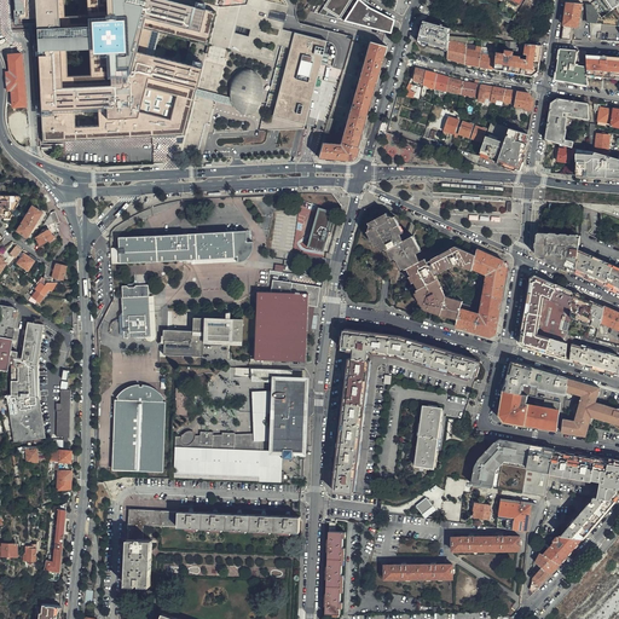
[(12,0),(15,18),(38,19),(45,142),(64,142),(152,138),(185,137),(202,70),(184,65),(154,58),(161,32),(191,40),(209,46),(215,13),(166,0),(12,0)]
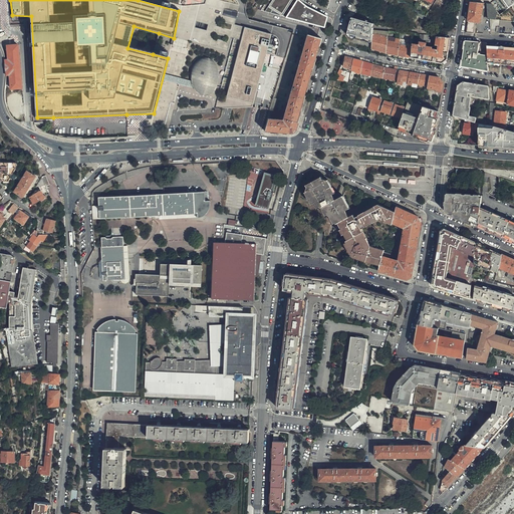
[(265,12),(282,16),(292,0),(267,0),(260,11),(265,12)]
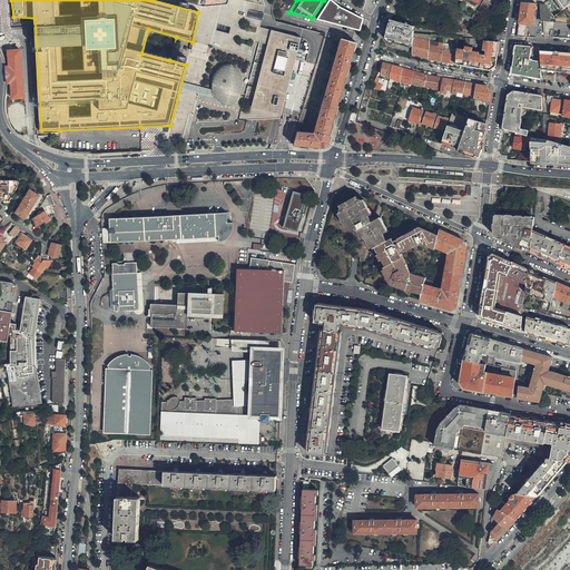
[(316,21),(360,33),(363,20),(361,17),(333,0),(324,0),(313,18),(317,19),(316,21)]
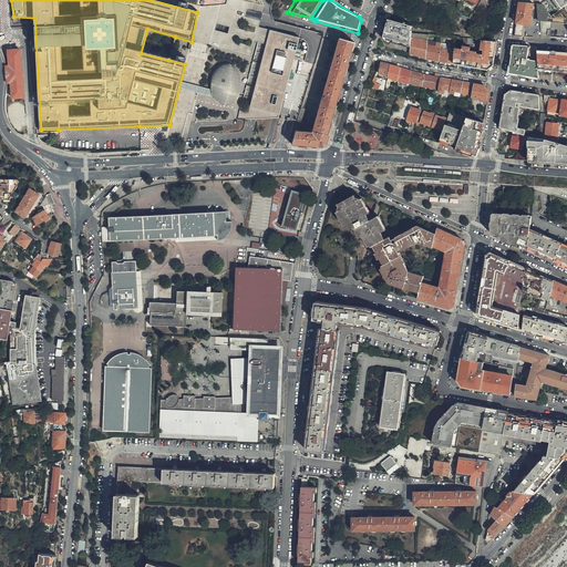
[(566,6),(566,0),(549,0),(558,12),(559,12),(562,11),(566,6)]
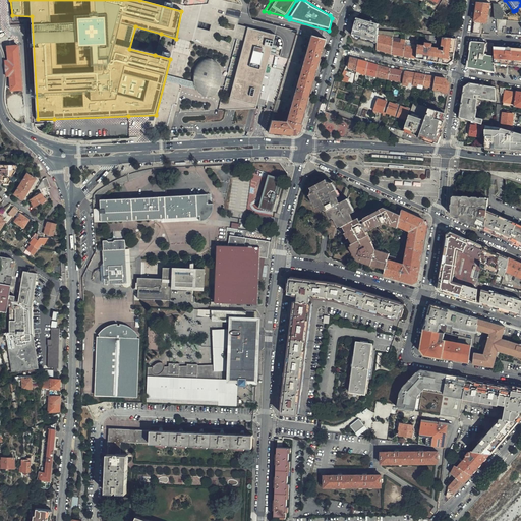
[(490,3),(478,2),(475,16),(474,23),(473,33),(480,34),(482,23),(482,22),(487,22),(489,5),(490,3)]
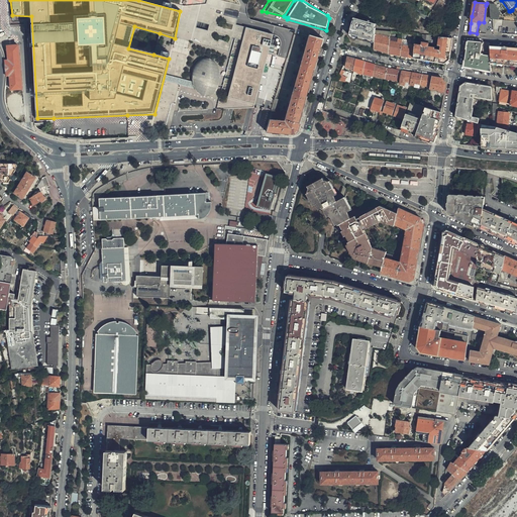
[(516,5),(512,10),(510,11),(509,11),(505,14),(498,3),(491,3),(491,18),(494,18),(494,21),(516,21),(516,5)]
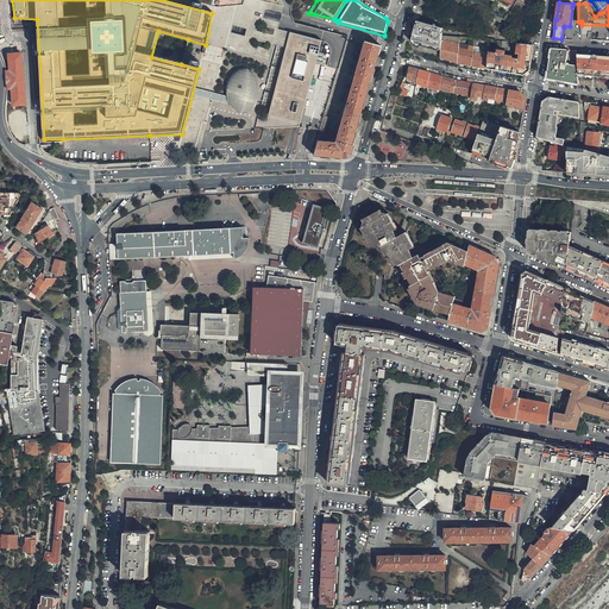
[(441,36),(443,29),(443,27),(418,20),(412,38),(420,42),(420,41),(422,41),(422,42),(441,48),(443,37),(441,36)]
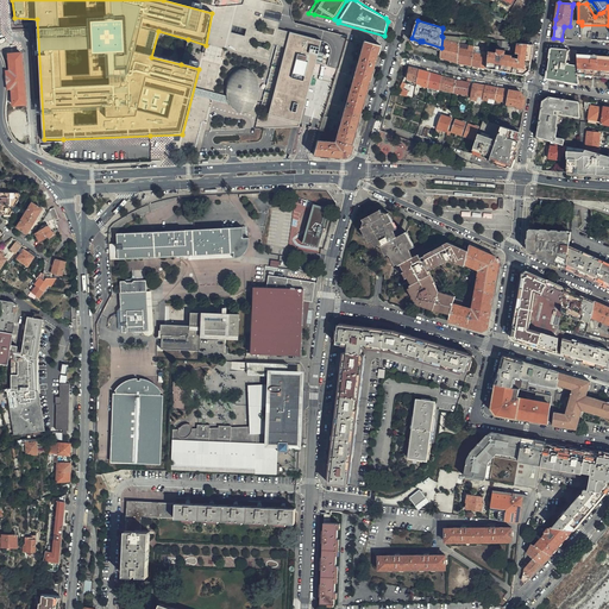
[(316,63),(322,41),(290,31),(286,49),(277,46),(271,68),(255,130),(299,127),(302,115),(316,63)]
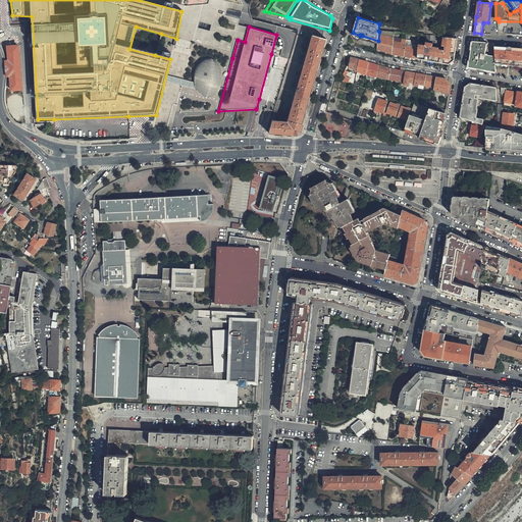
[(394,38),(395,32),(381,31),(378,31),(379,32),(378,41),(378,50),(383,51),(393,53),(394,38)]
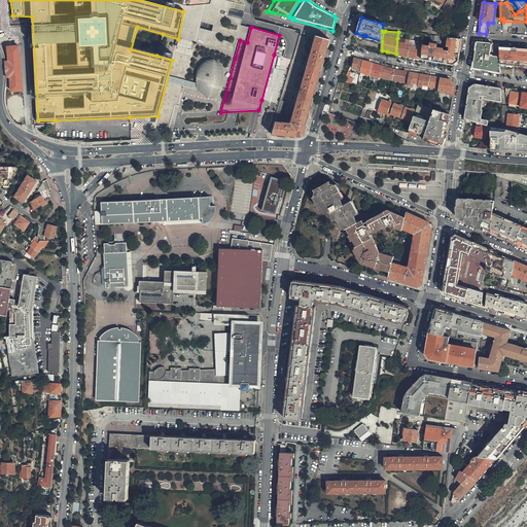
[(330,39),(315,35),(290,123),(275,121),(272,134),(296,135),(304,131),(308,115),(317,83),(326,54),(330,39)]
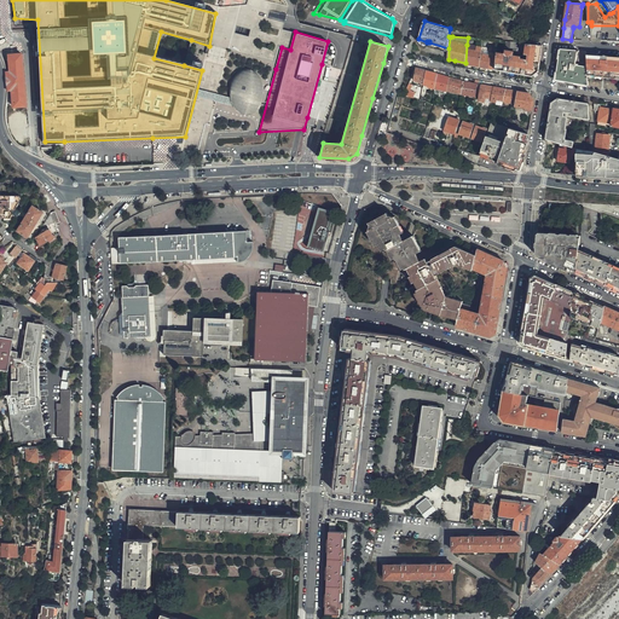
[(524,53),(525,44),(512,41),(510,44),(510,51),(514,52),(524,53)]
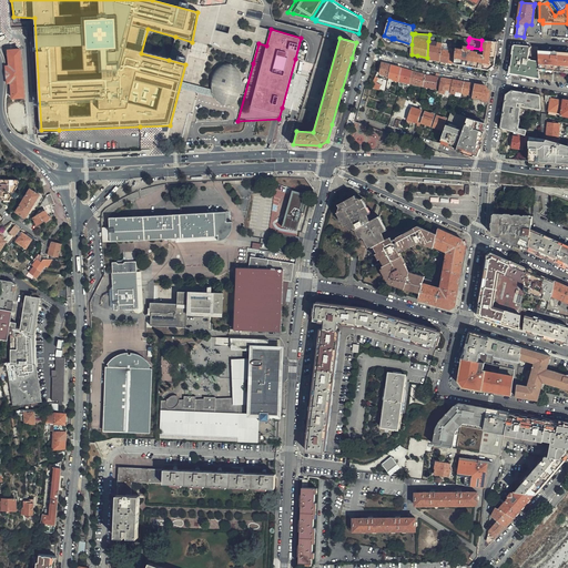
[(498,42),(484,40),(483,50),(485,50),(484,56),(480,54),(478,68),(483,68),(488,70),(495,64),(496,54),(498,42)]
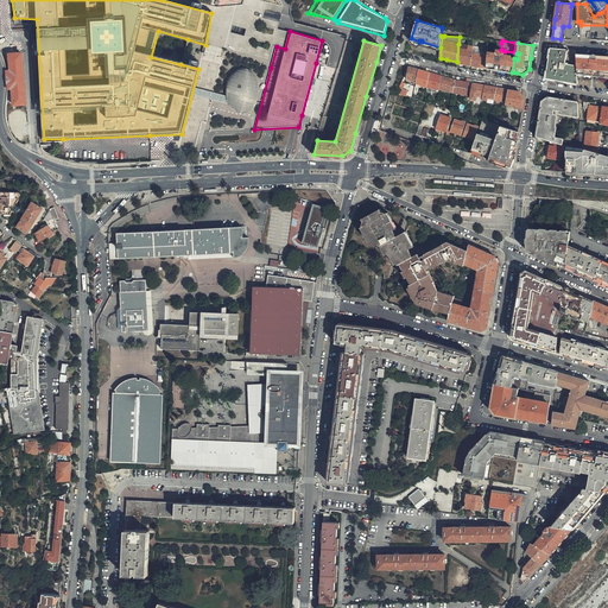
[(472,64),(474,46),(458,44),(457,62),(462,63),(472,64)]
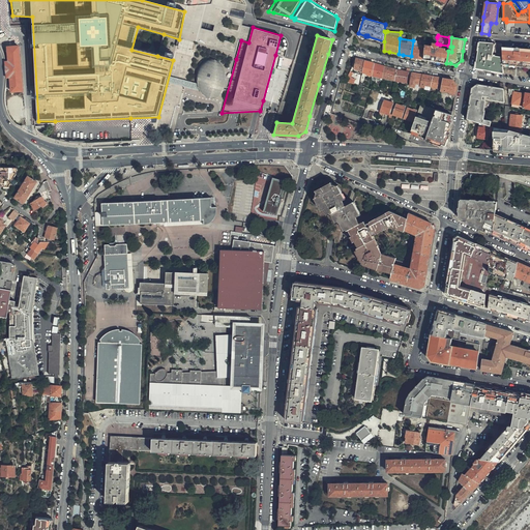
[(418,41),(413,40),(411,56),(412,57),(419,58),(424,59),(425,48),(418,47),(418,41)]
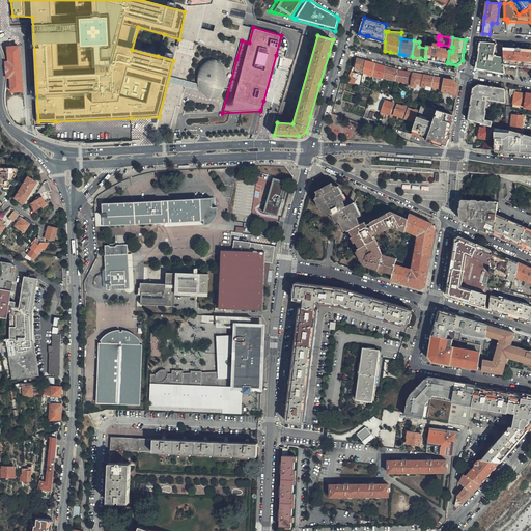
[(484,70),(505,74),(505,66),(504,55),(504,51),(503,44),(485,43),(480,47),(479,54),(477,64),(480,68),(484,70)]
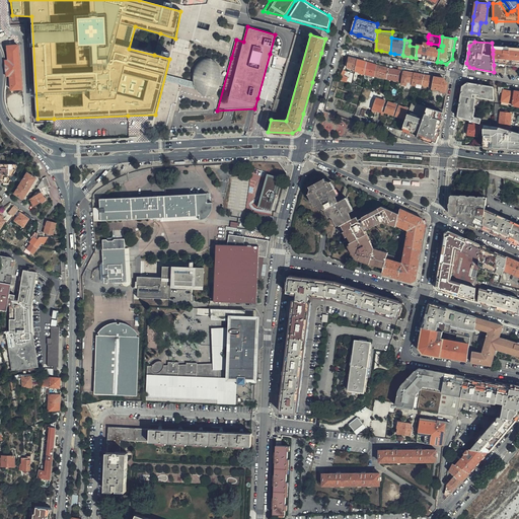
[(437,62),(439,50),(436,49),(436,48),(431,47),(431,44),(428,43),(425,43),(425,46),(417,45),(417,47),(416,58),(423,59),(437,62)]
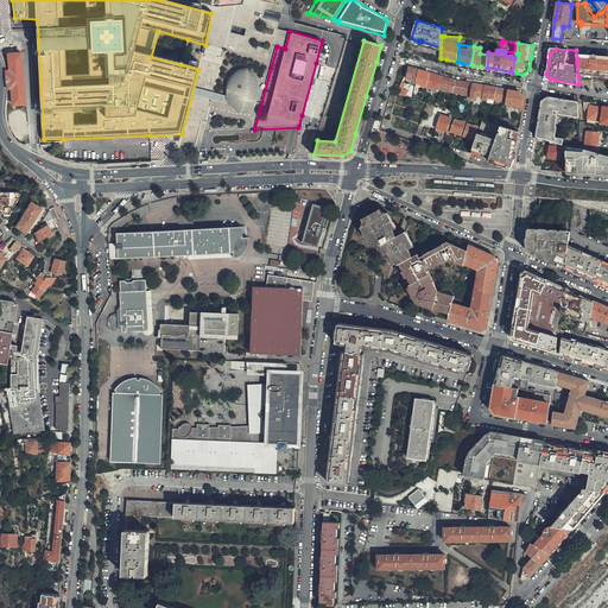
[(16,115),(17,134),(25,133),(25,137),(29,137),(27,127),(20,52),(10,54),(11,71),(6,71),(6,75),(7,81),(7,90),(7,94),(6,100),(6,107),(5,112),(6,115),(6,119),(7,125),(8,127),(13,126),(11,105),(14,105),(14,106),(18,105),(18,115),(16,115)]
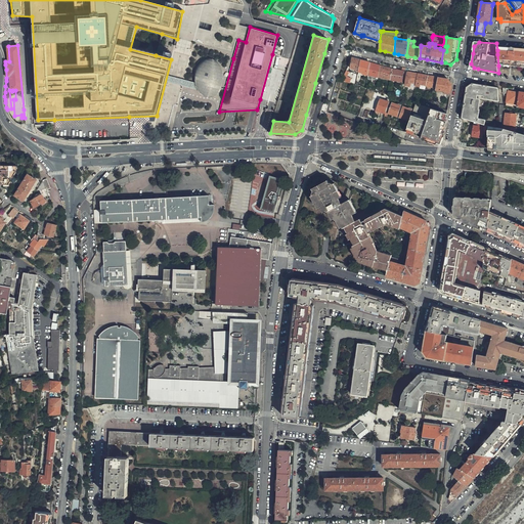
[(523,47),(516,47),(501,46),(501,50),(501,58),(503,64),(517,67),(523,68),(523,47)]
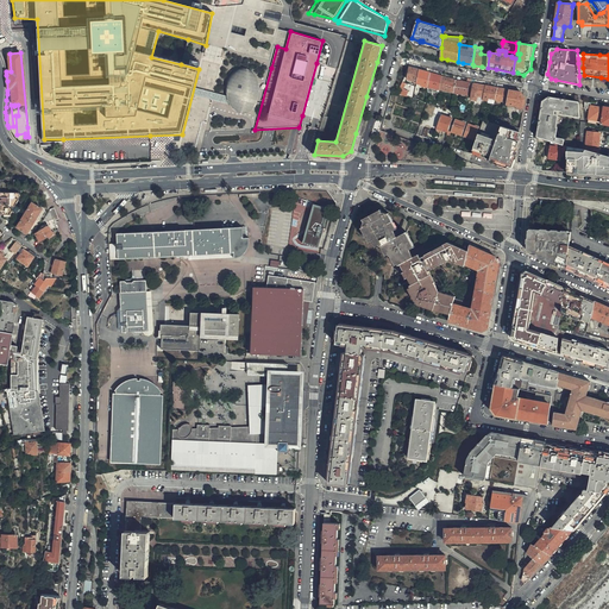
[(419,76),(420,69),(418,69),(410,67),(408,79),(416,81),(419,76)]
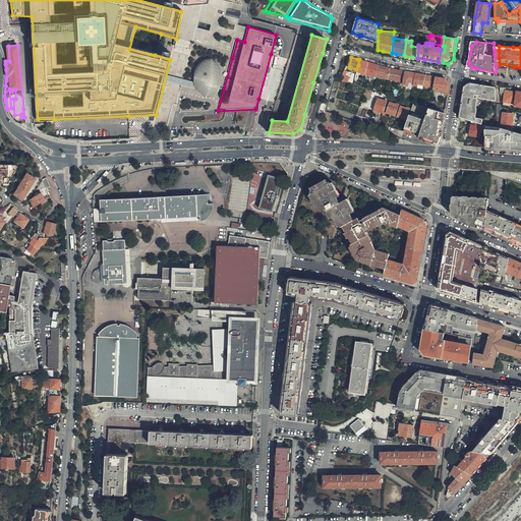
[(216,59),(210,58),(205,59),(201,62),(197,64),(194,69),(193,74),(193,80),(194,87),(197,91),(201,95),(206,97),(212,96),(216,94),(221,89),(224,84),(225,77),(224,70),(221,63),(216,59)]
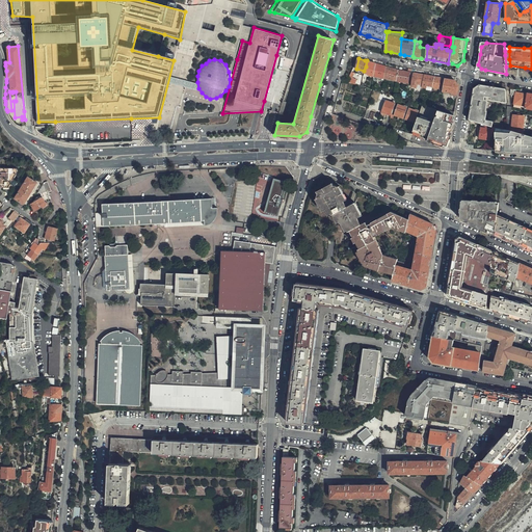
[(375,70),(377,63),(374,62),(367,60),(366,67),(364,71),(364,72),(369,73),(368,74),(374,76),(375,70)]
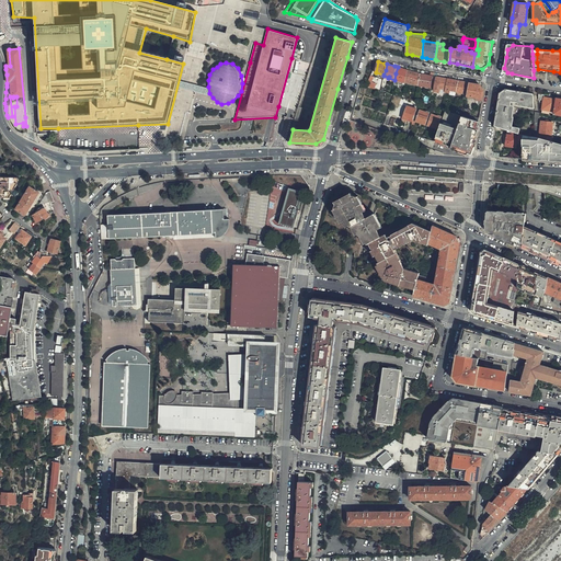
[(407,79),(409,70),(404,69),(398,67),(396,73),(395,80),(405,82),(407,79)]
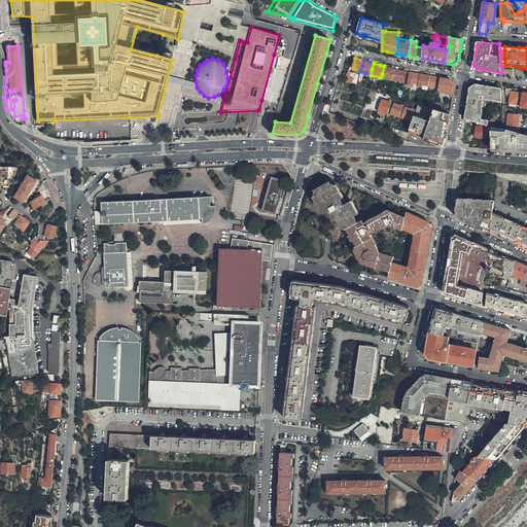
[(520,74),(526,74),(526,68),(520,67),(505,65),(505,69),(505,72),(517,73),(517,71),(521,71),(520,74)]
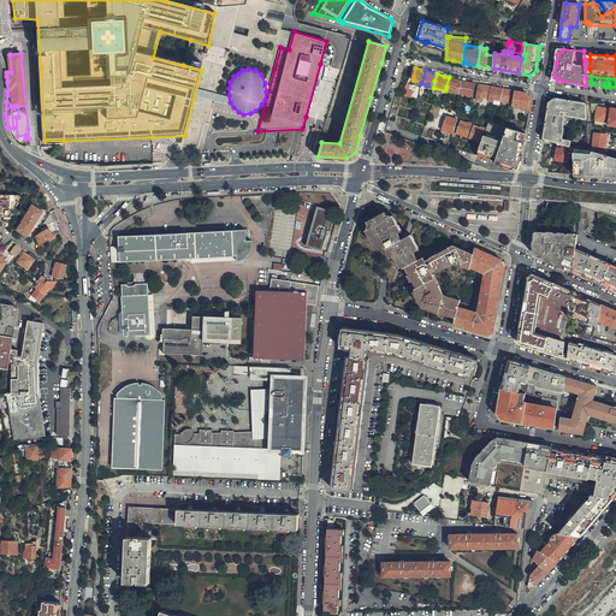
[(445,92),(460,94),(461,86),(462,81),(455,78),(449,77),(446,87),(445,90),(445,92)]
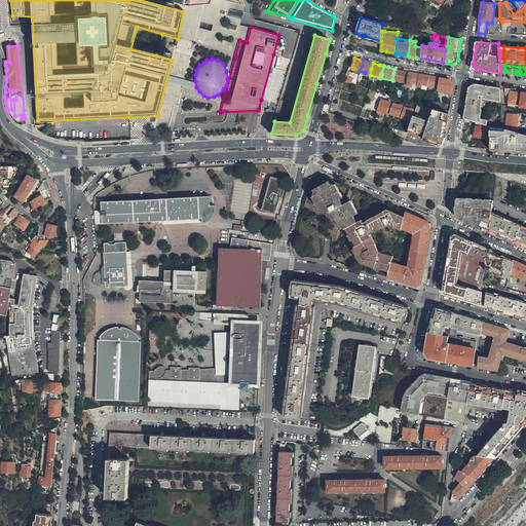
[(393,73),(392,80),(396,80),(404,82),(406,71),(404,71),(395,69),(393,73)]
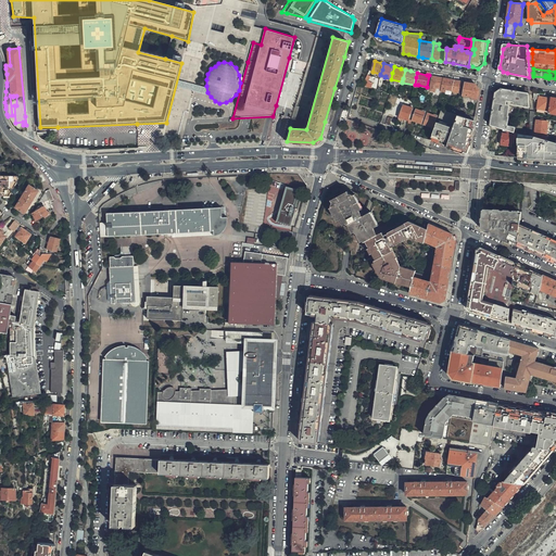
[(442,88),(444,78),(433,76),(430,90),(436,91),(437,87),(442,88)]
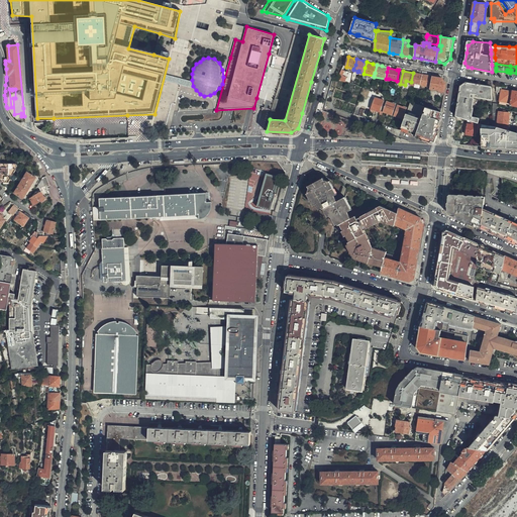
[(422,75),(413,73),(411,82),(410,85),(415,85),(415,83),(420,84),(421,79),(422,75)]
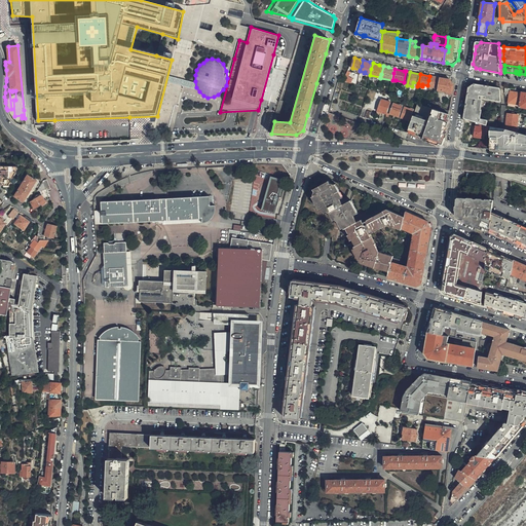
[(440,78),(429,76),(428,80),(427,85),(427,86),(435,87),(438,88),(440,78)]
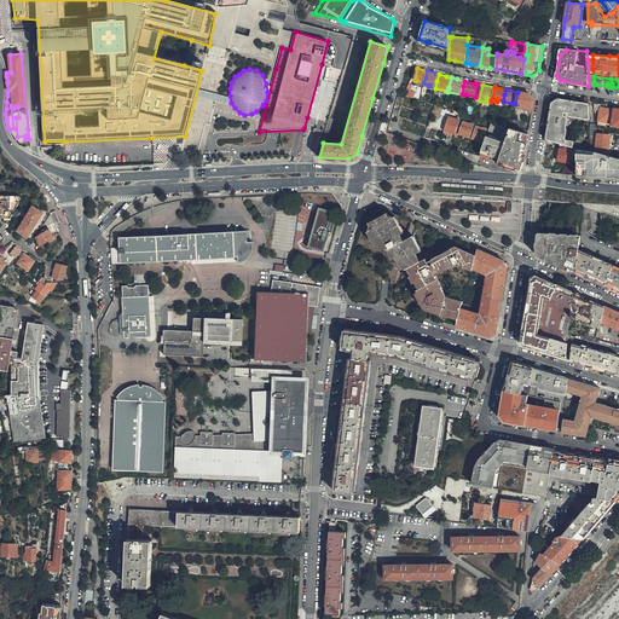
[(515,104),(515,106),(520,106),(527,108),(532,109),(534,99),(530,93),(518,92),(515,104)]
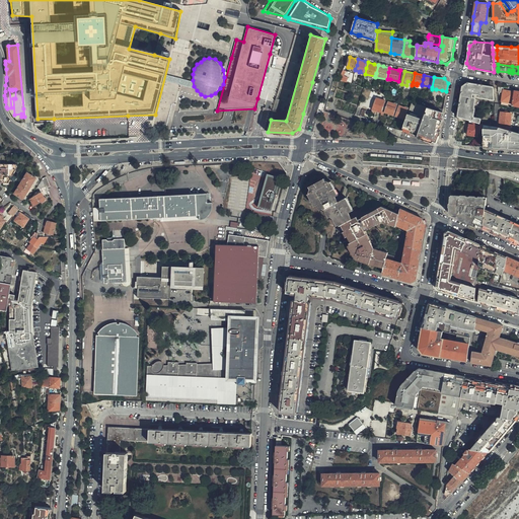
[(327,112),(338,116),(340,109),(335,107),(335,106),(343,80),(339,79),(329,104),(327,112)]
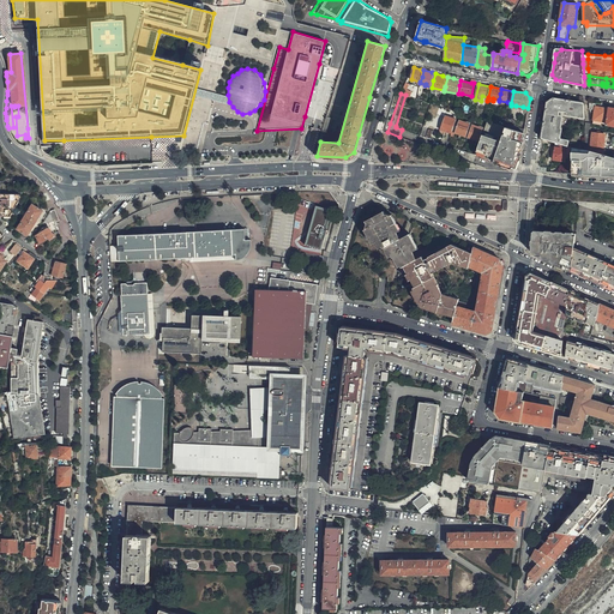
[(585,118),(584,103),(559,100),(554,98),(547,103),(546,114),(559,115),(560,112),(567,113),(566,115),(585,118)]
